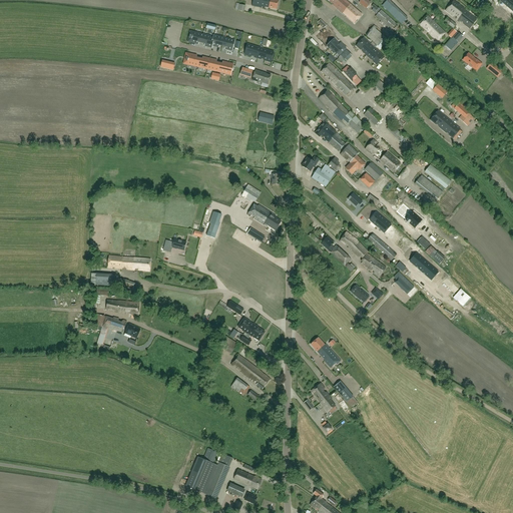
[(277,10),(279,0),(252,0),(251,6),(265,8),(265,7),(277,10)]
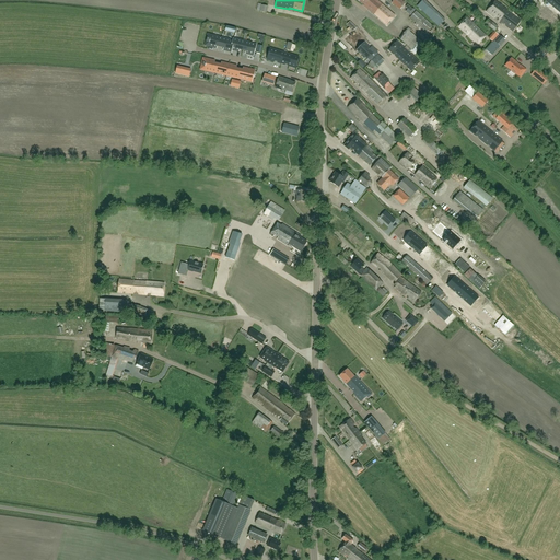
[(359,0),(366,8),(366,9),(386,26),(395,18),(375,0),(359,0)]
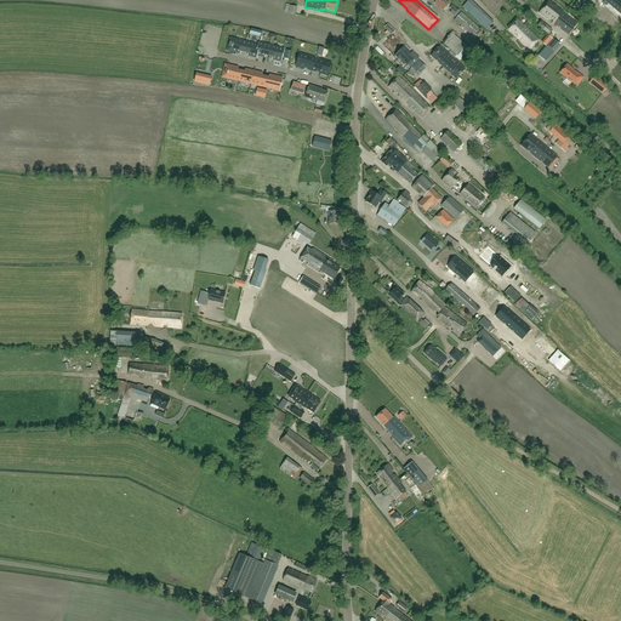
[(445,0),(436,0),(434,4),(443,11),(450,4),(445,0)]
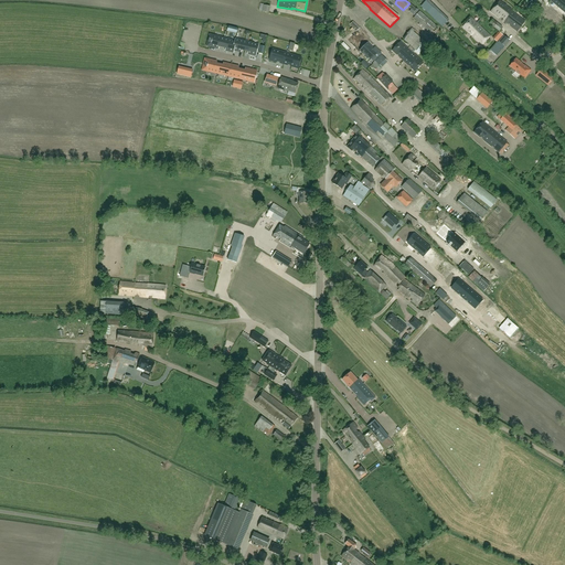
[(564,0),(548,0),(564,13),(564,0)]
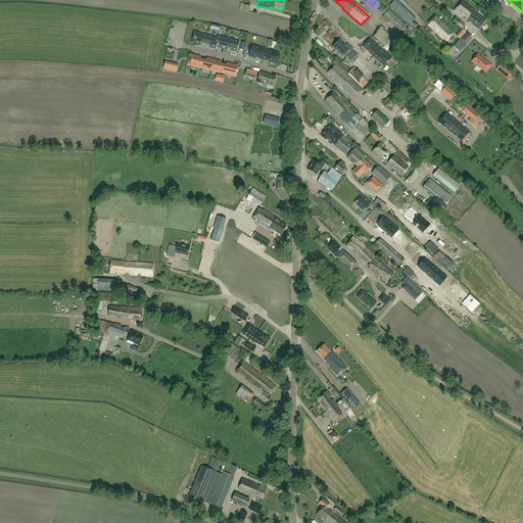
[(406,13),(394,1),(391,4),(394,8),(393,9),(401,17),(406,13)]
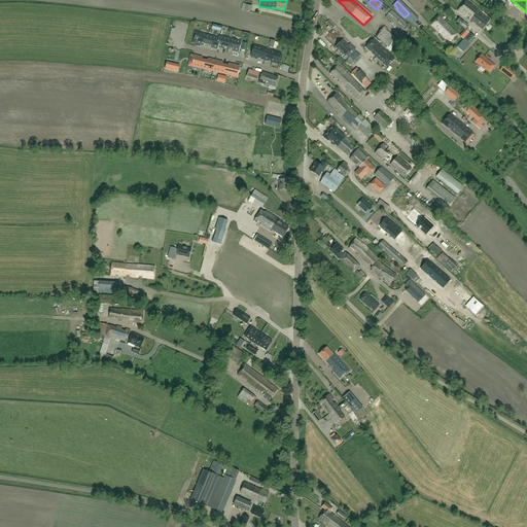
[(466,1),(458,10),(465,16),(466,15),(469,18),(468,19),(470,20),(478,10),(477,9),(477,8),(472,4),(471,5),(466,1)]
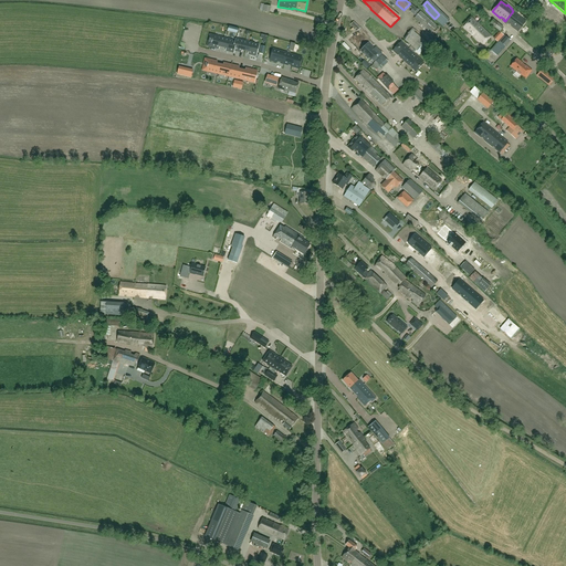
[(270,12),(271,7),(264,4),(261,3),(259,10),(262,11),(270,12)]
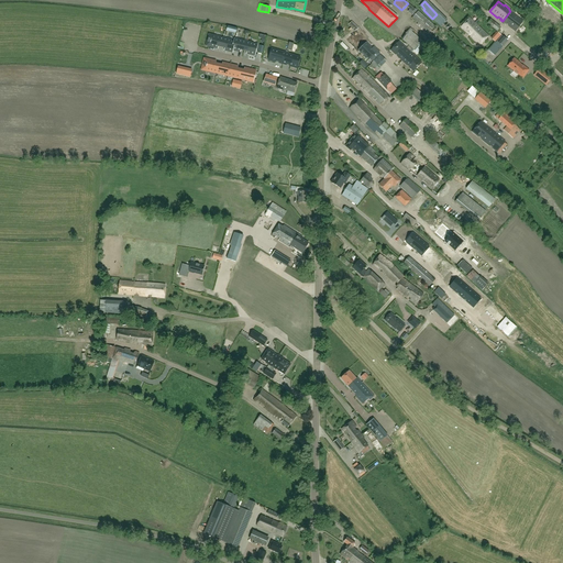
[(418,11),(412,18),(418,23),(417,24),(421,29),(422,28),(429,33),(434,26),(418,11)]
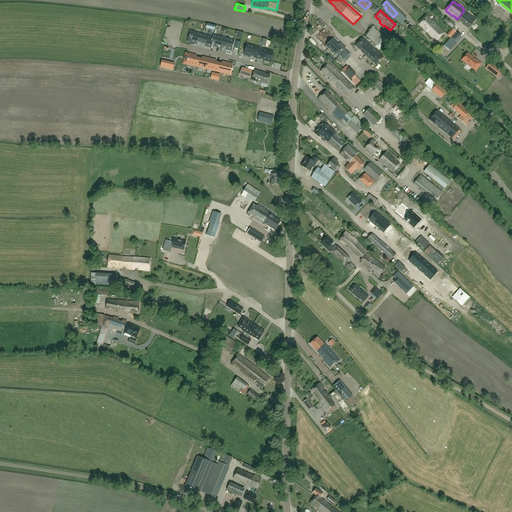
[(464,10),(457,19),(460,22),(461,21),(463,23),(462,24),(468,28),(476,19),(464,10)]
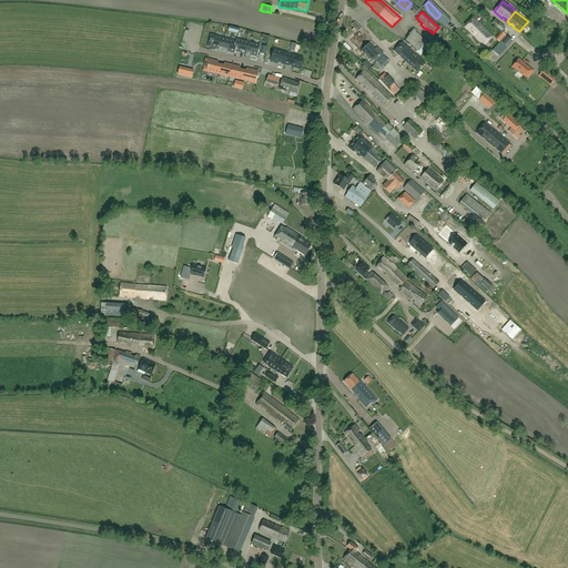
[(436,19),(444,27),(449,21),(442,13),(436,19)]
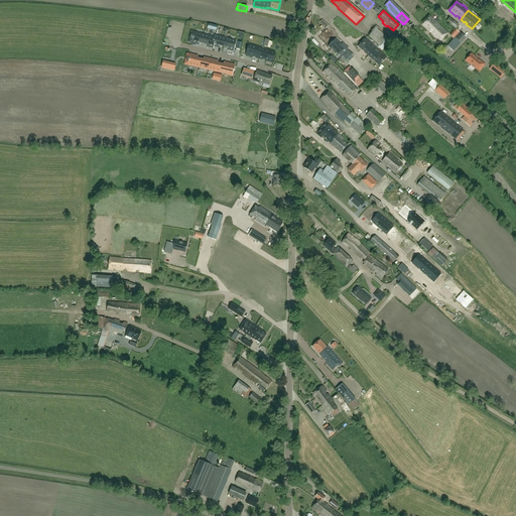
[(440,40),(447,33),(430,16),(422,24),(432,34),(436,38),(437,37),(440,40)]
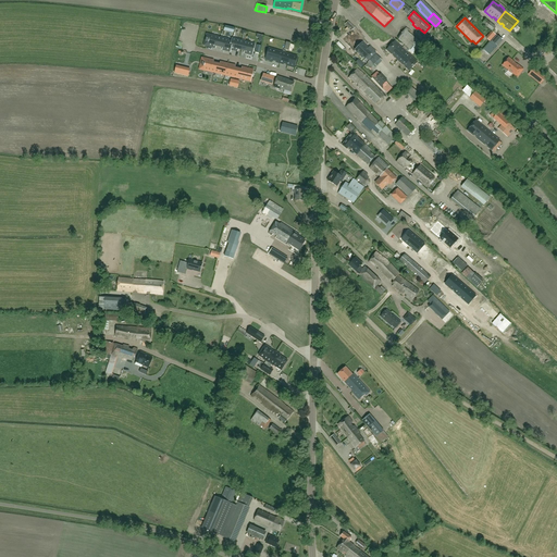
[(492,32),(495,27),(485,19),(482,23),(492,32)]
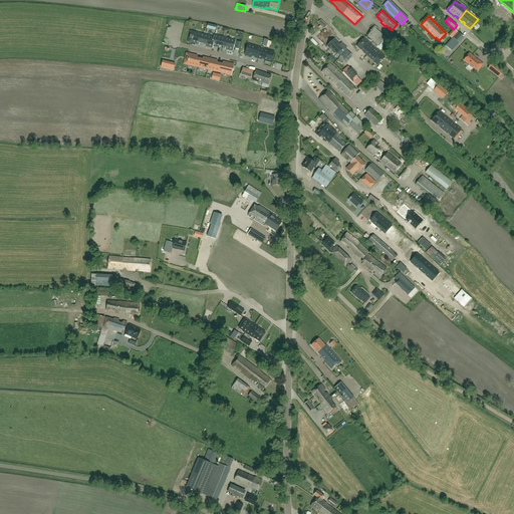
[(324,28),(327,25),(321,19),(318,22),(324,28)]
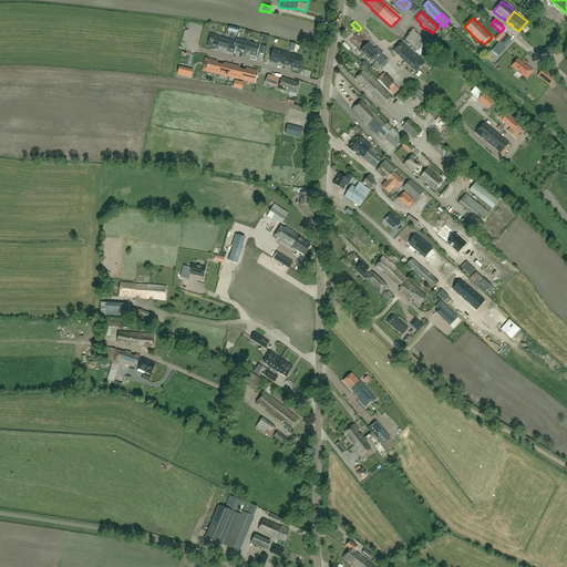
[(404,39),(419,51),(426,42),(415,32),(416,30),(414,28),(404,39)]
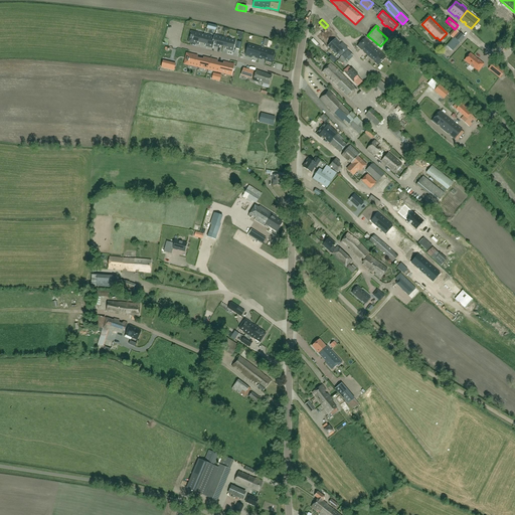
[(325,28),(318,36),(322,40),(324,42),(328,46),(330,48),(338,41),(336,39),(325,28)]
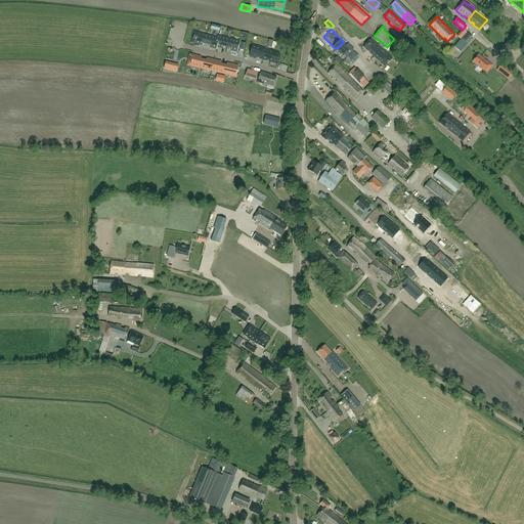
[(463,29),(456,35),(461,39),(467,33),(463,29)]
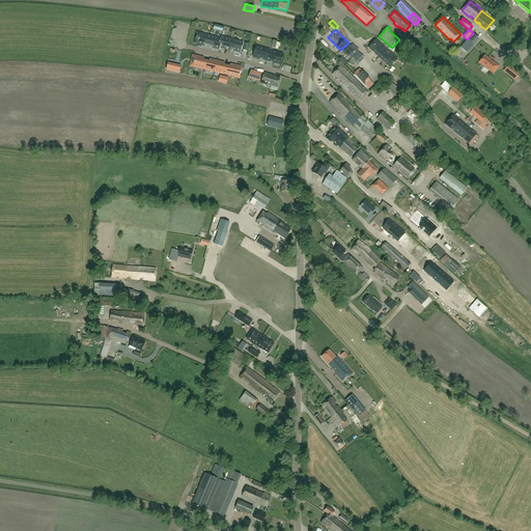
[(196,38),(195,43),(205,46),(206,44),(210,45),(212,36),(200,33),(197,32),(196,38)]
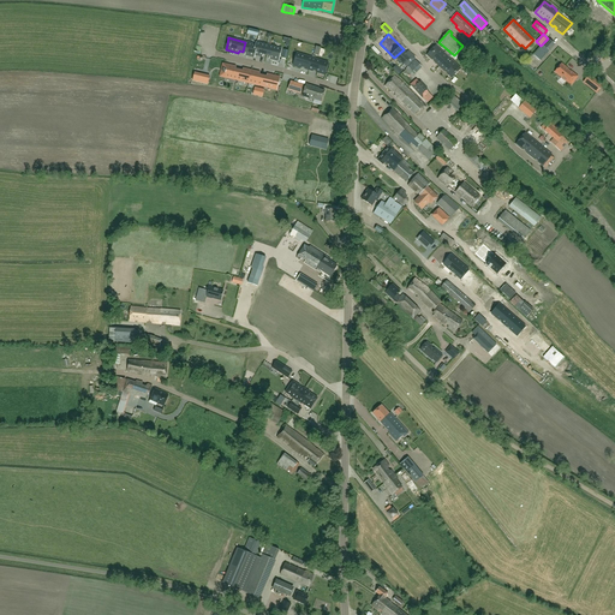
[(245,42),(243,52),(245,52),(245,54),(255,57),(255,54),(257,46),(256,45),(245,42)]
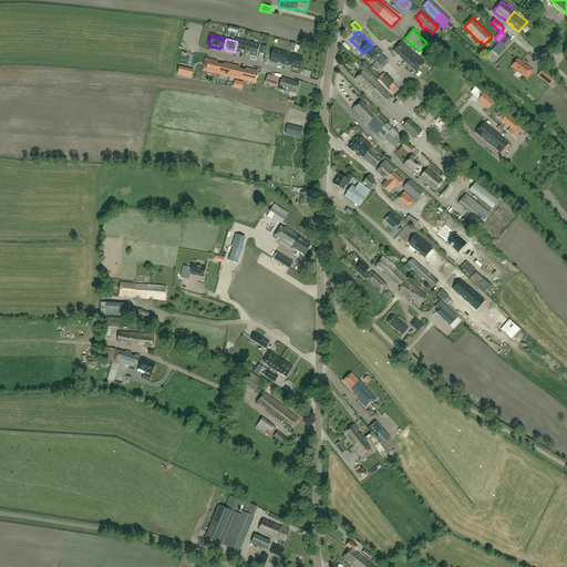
[(235,50),(241,52),(243,50),(246,50),(248,42),(237,39),(236,41),(237,42),(235,50)]
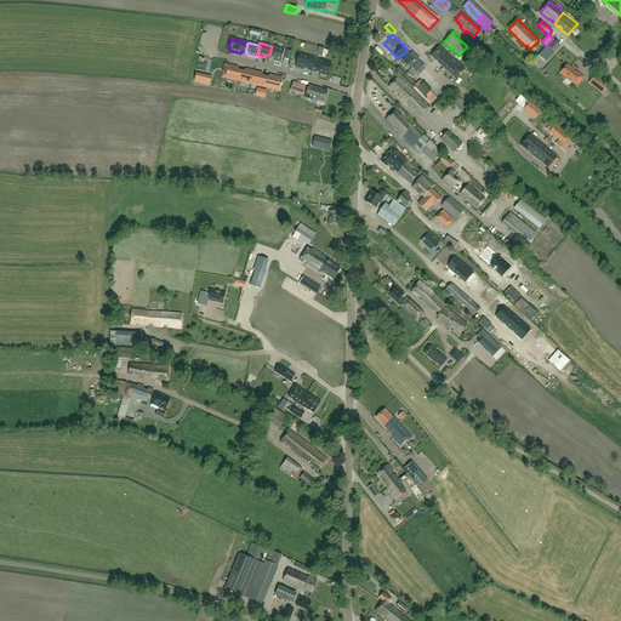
[(545,61),(554,51),(548,45),(539,56),(545,61)]
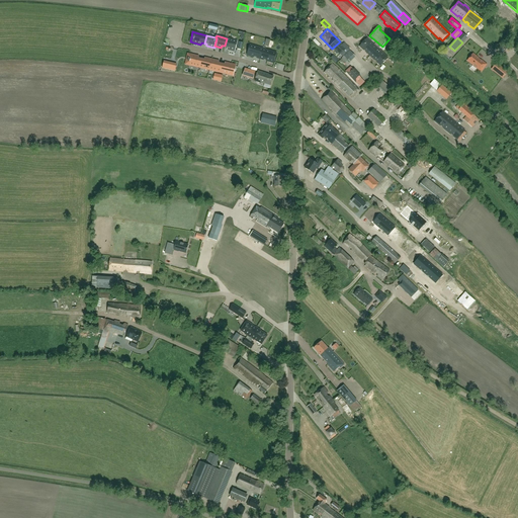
[(227,38),(225,46),(228,47),(228,49),(235,51),(237,40),(227,38)]
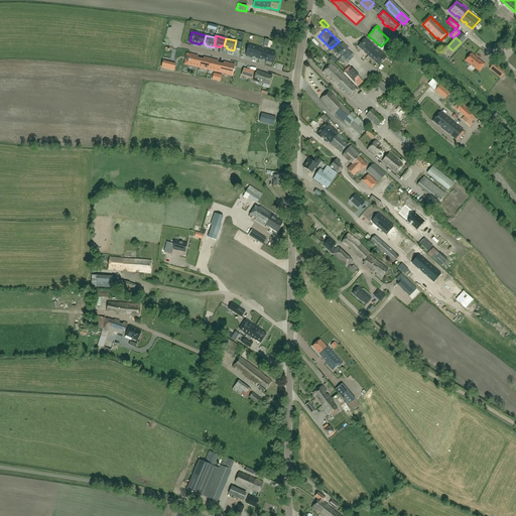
[(369,55),(376,47),(366,38),(358,46),(363,50),(364,49),(365,50),(364,52),(369,55)]
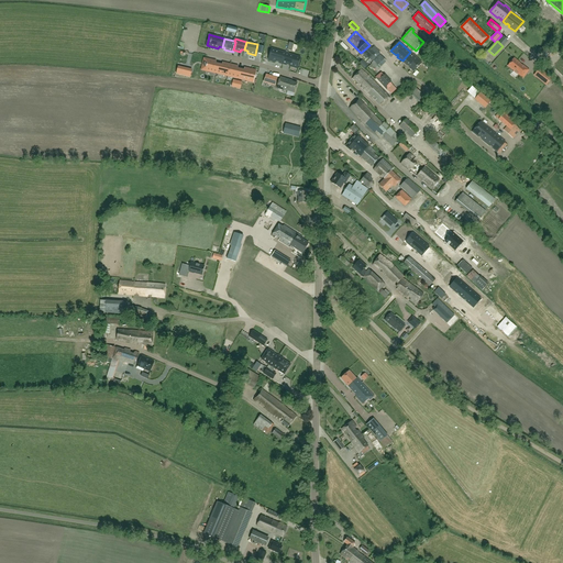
[(373,48),(370,45),(361,53),(362,54),(363,53),(365,55),(364,56),(368,61),(370,59),(372,61),(381,52),(375,46),(373,48)]
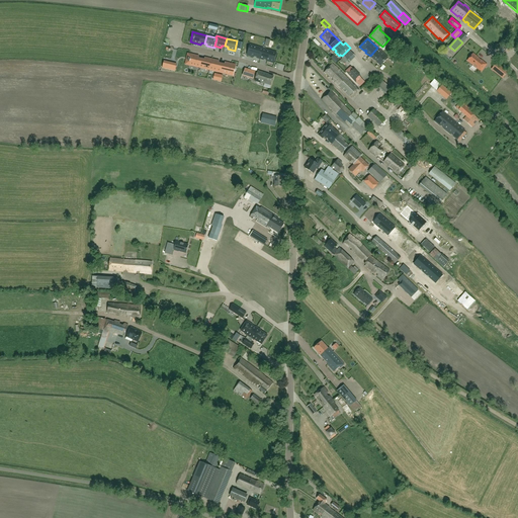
[(477,42),(470,50),(478,56),(484,49),(477,42)]
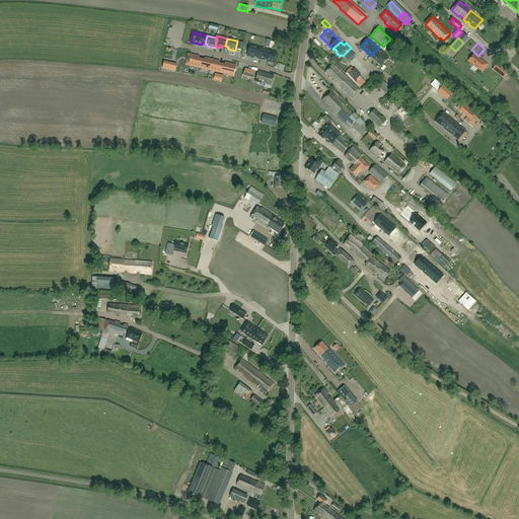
[(250,45),(247,55),(254,57),(254,56),(257,57),(256,58),(261,59),(264,49),(250,45)]
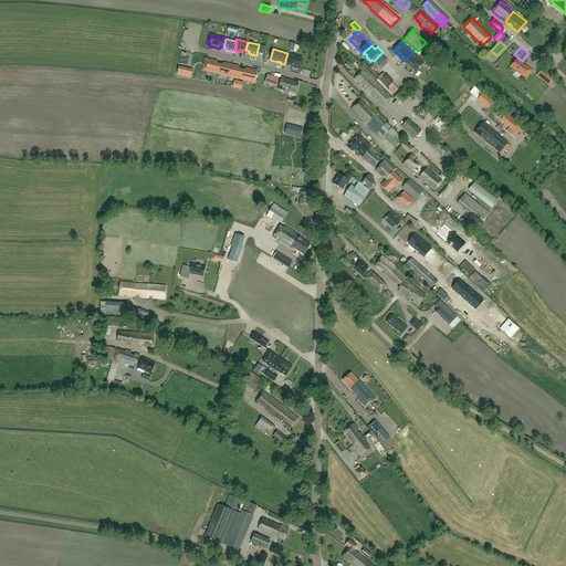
[(412,52),(405,61),(410,66),(411,66),(412,67),(412,69),(416,72),(423,63),(412,52)]
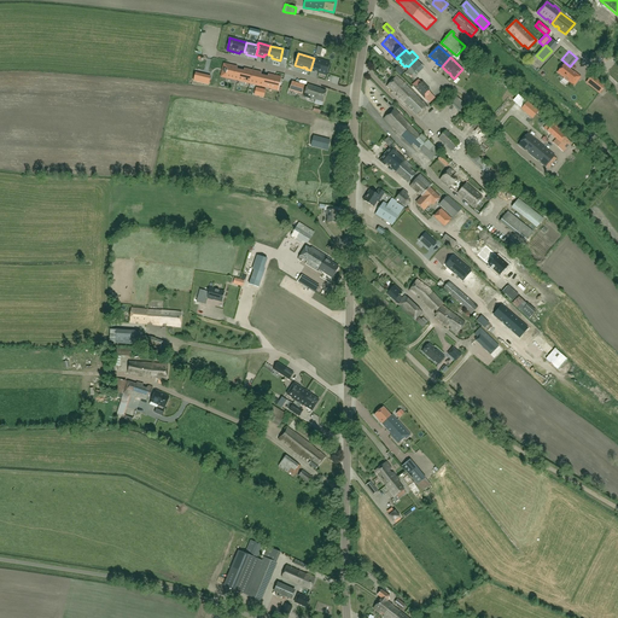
[(314,70),(318,71),(318,73),(326,75),(330,63),(314,58),(310,70),(314,71),(314,70)]
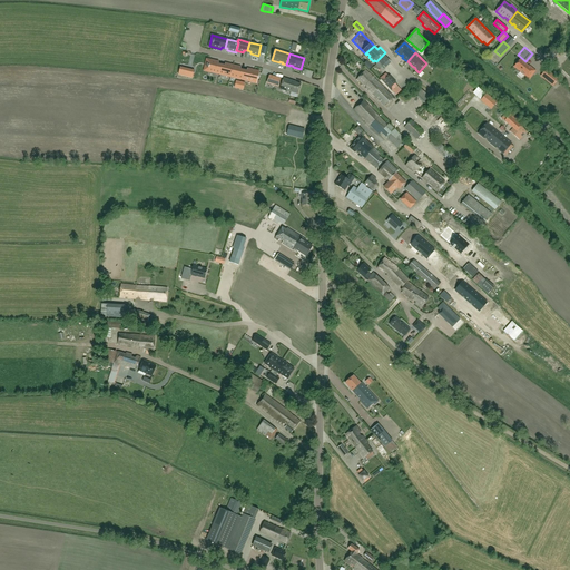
[(385,55),(373,68),(377,71),(381,68),(383,70),(391,61),(385,55)]
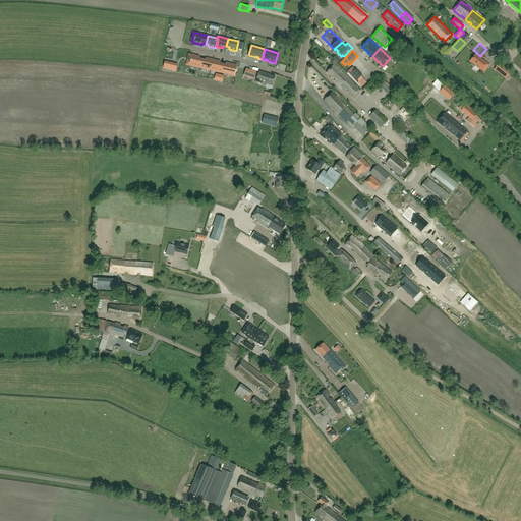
[(481,58),(475,54),(470,61),(483,72),(489,65),(483,61),(480,59),(481,58)]
